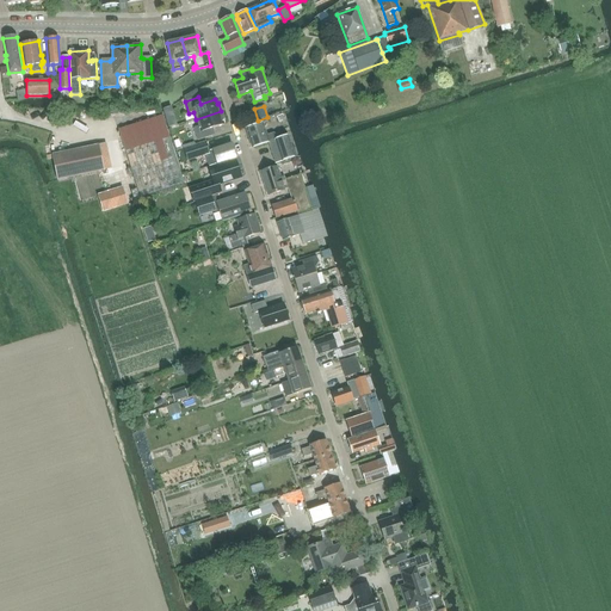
[(224,119),(221,111),(196,119),(198,128),(193,129),(198,141),(211,136),(209,130),(224,125),(222,121),(224,119)]
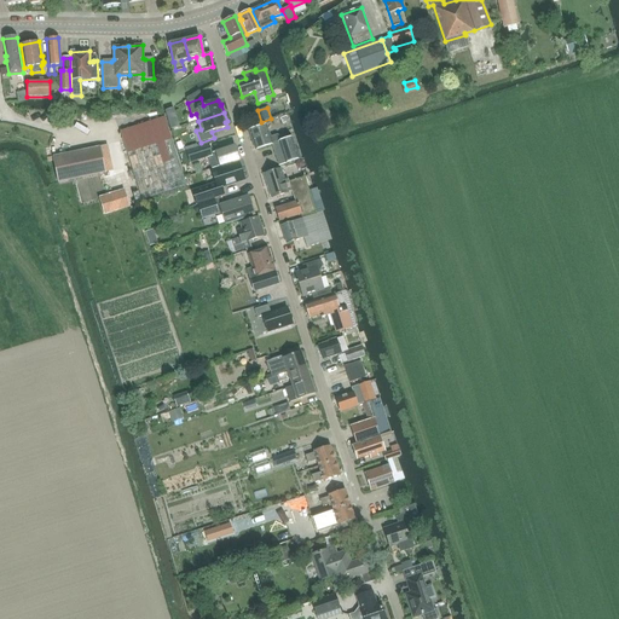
[(165,117),(120,132),(142,201),(186,186),(165,117)]
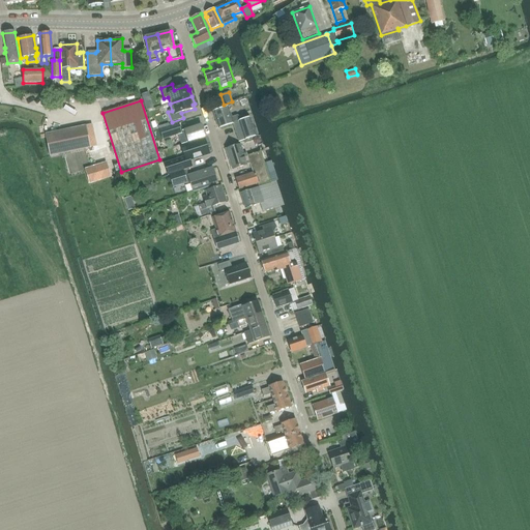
[(0,102),(0,116),(12,117),(12,104),(0,102)]
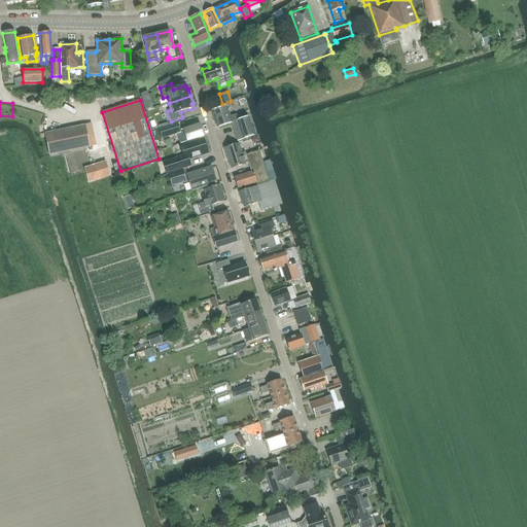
[(230,117),(226,107),(212,111),(217,128),(237,121),(243,140),(256,136),(254,129),(252,130),(248,116),(242,118),(236,115),(230,117)]
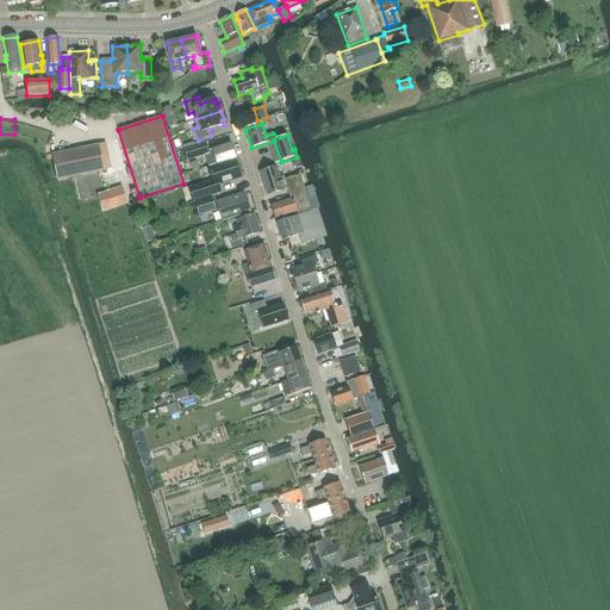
[(99,143),(51,154),(56,179),(104,168),(99,143)]
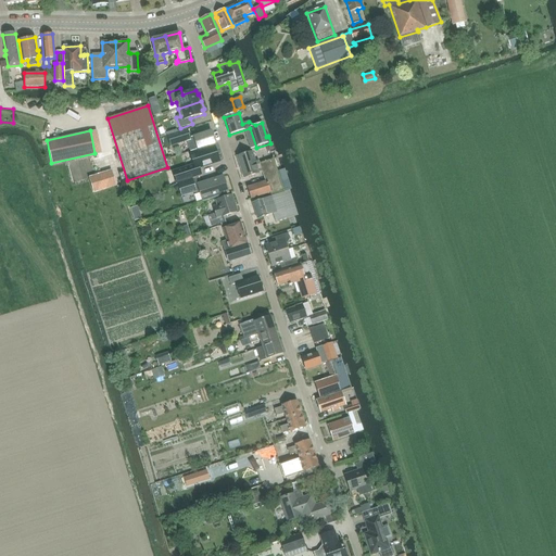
[(187,130),(167,136),(171,147),(190,140),(187,130)]
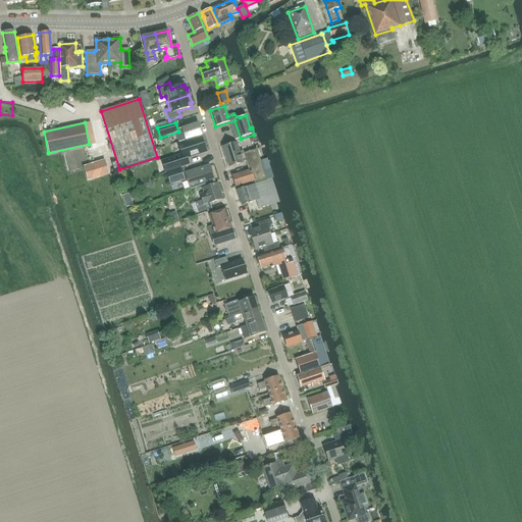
[(198,123),(181,128),(186,140),(202,135),(200,131),(202,127),(199,125),(198,123)]
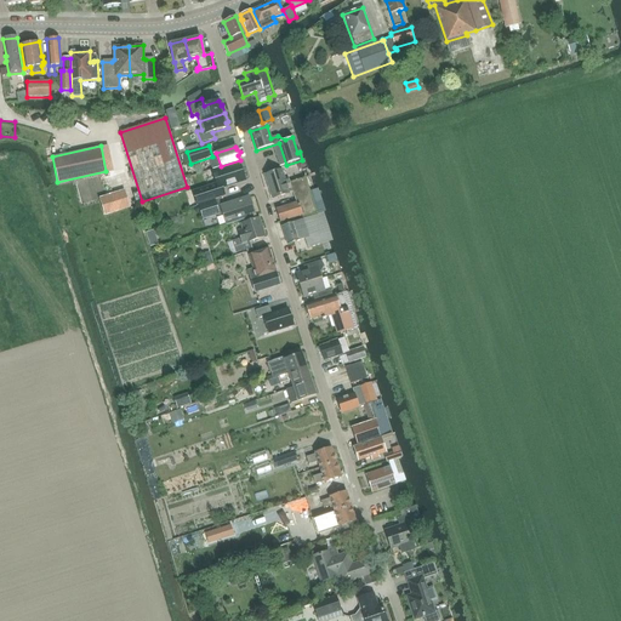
[(245,182),(239,164),(212,172),(216,184),(193,192),(197,205),(224,197),(222,189),(245,182)]
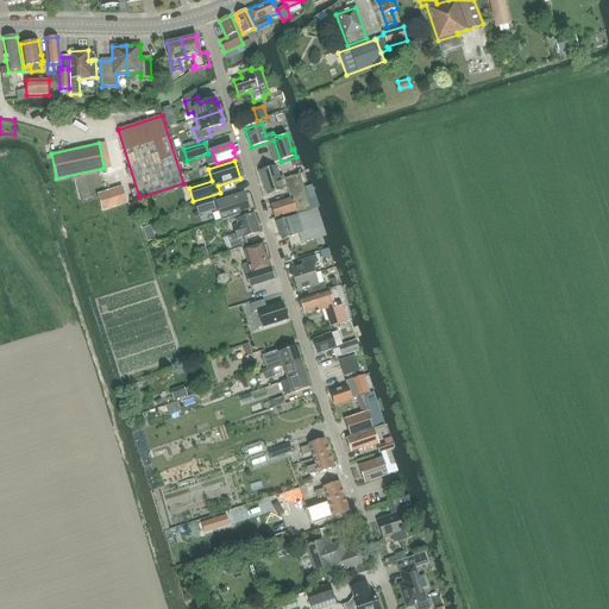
[(309,209),(299,175),(299,174),(283,179),(282,176),(280,176),(276,167),(259,171),(267,195),(287,188),(290,199),(270,206),(275,218),(296,211),(296,213),(309,209)]
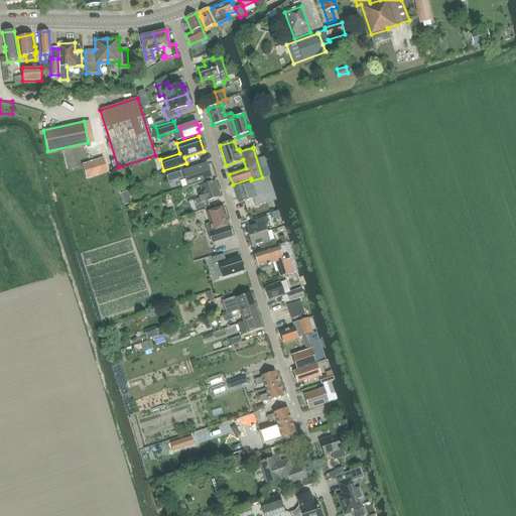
[(103,159),(83,165),(87,178),(107,171),(103,159)]
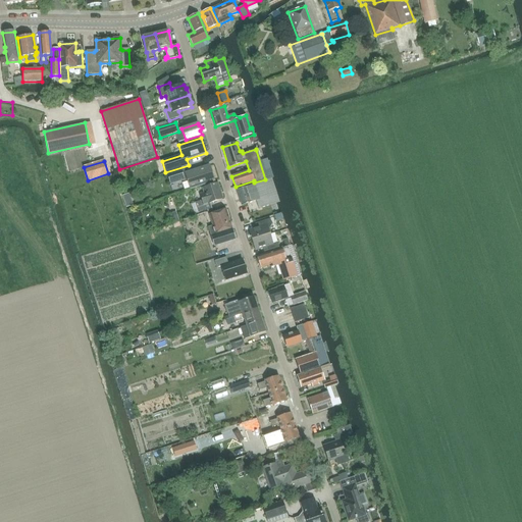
[(209,165),(185,173),(186,175),(183,176),(180,168),(166,172),(170,185),(184,180),(184,181),(188,180),(190,189),(214,181),(209,165)]
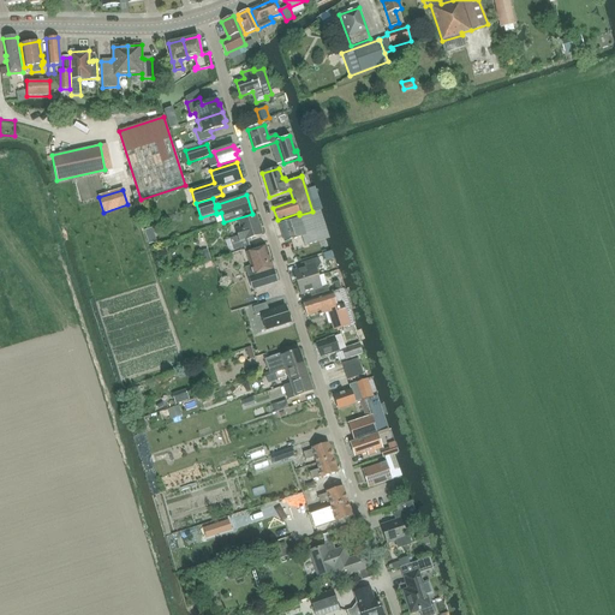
[(305,246),(318,242),(309,214),(296,219),(279,225),(285,243),(302,237),(305,246)]
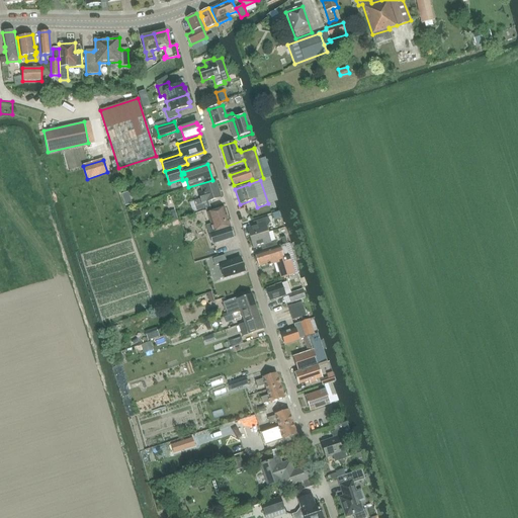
[(208,201),(221,197),(216,182),(201,186),(203,193),(199,194),(200,199),(193,201),(196,210),(205,208),(206,209),(210,208),(208,201)]
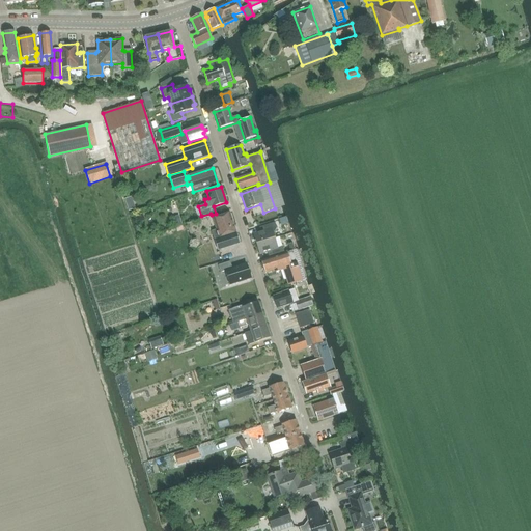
[(240,243),(234,228),(229,213),(213,218),(216,230),(212,231),(218,250),(240,243)]
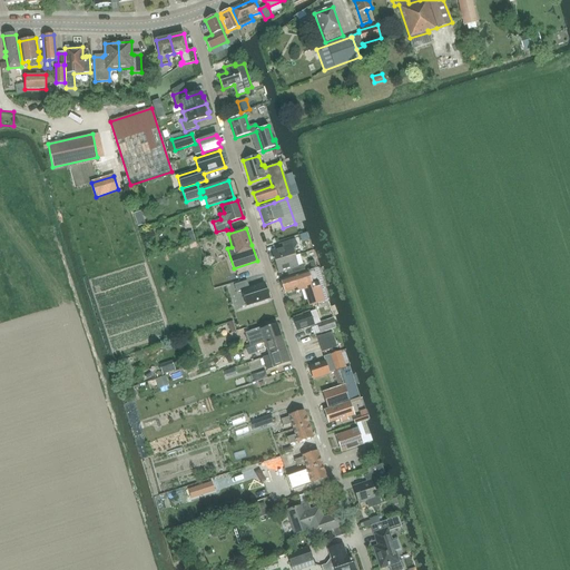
[(275,263),(295,256),(293,249),(294,249),(297,245),(295,239),(278,244),(279,248),(271,252),(275,263)]
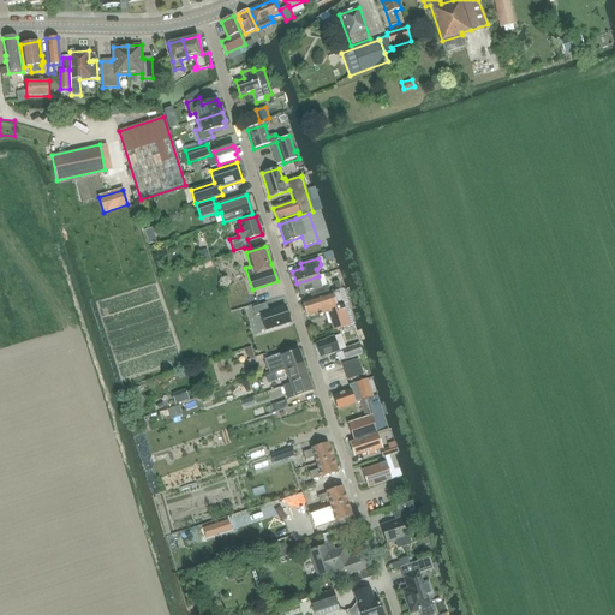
[(322,287),(318,276),(297,284),(300,296),(309,292),(311,297),(329,291),(327,286),(322,287)]
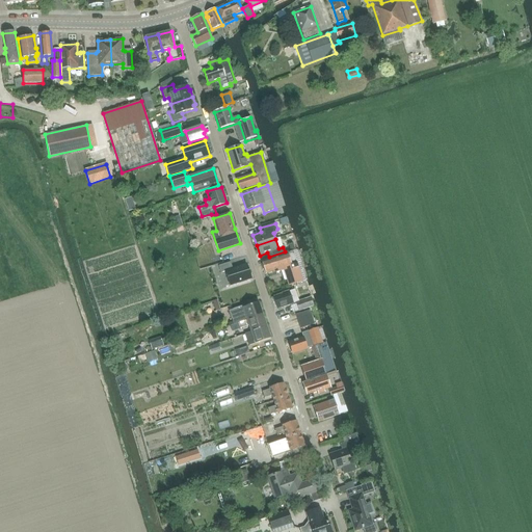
[(262,262),(262,264),(261,264),(263,270),(264,269),(265,273),(273,271),(273,273),(284,270),(288,286),(302,282),(293,251),(262,262)]
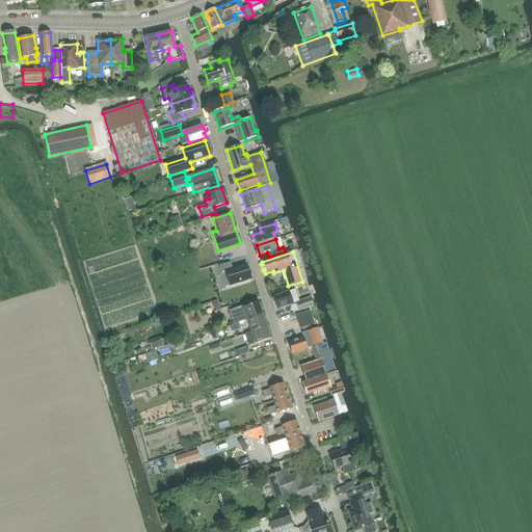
[(231,263),(218,266),(220,273),(225,271),(231,286),(251,280),(246,264),(233,268),(231,263)]
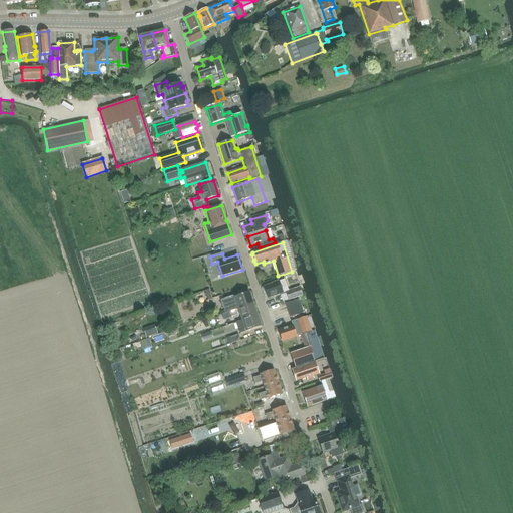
[(288,279),(285,280),(284,279),(279,281),(271,284),(272,284),(264,287),(268,298),(285,292),(288,301),(303,296),(299,287),(291,289),(288,279)]
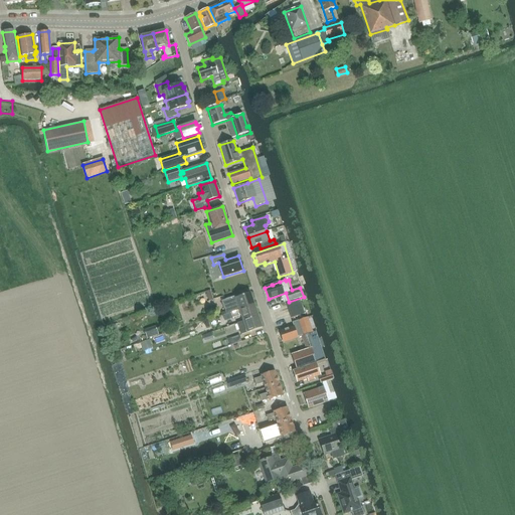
[(203,291),(207,299),(213,297),(209,288),(203,291)]
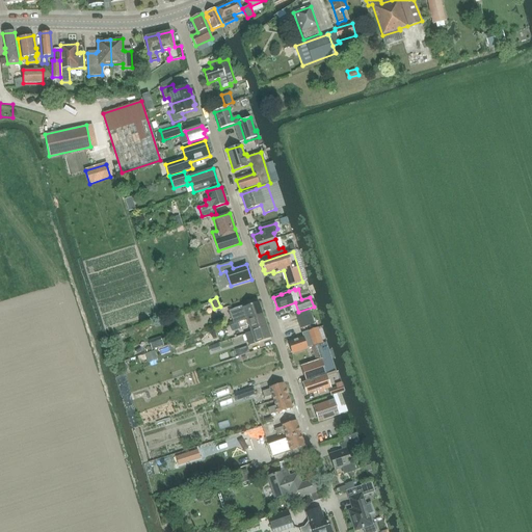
[(233,324),(238,323),(263,315),(259,302),(243,308),(243,306),(229,311),(233,324)]
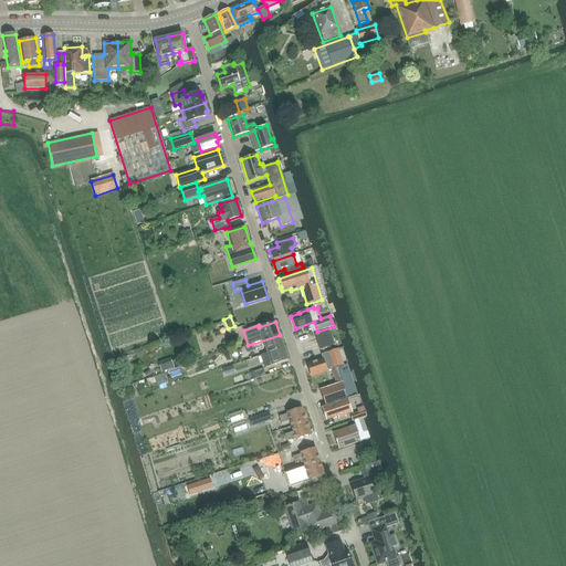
[(317,343),(332,337),(329,331),(315,335),(317,343)]
